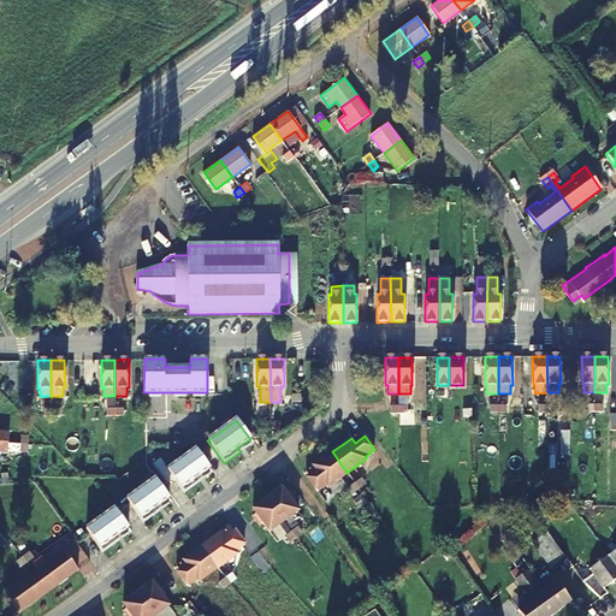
[(172,479),(183,493),(200,481),(196,478),(209,469),(195,450),(167,471),(159,460),(152,466),(165,485),(172,479)]
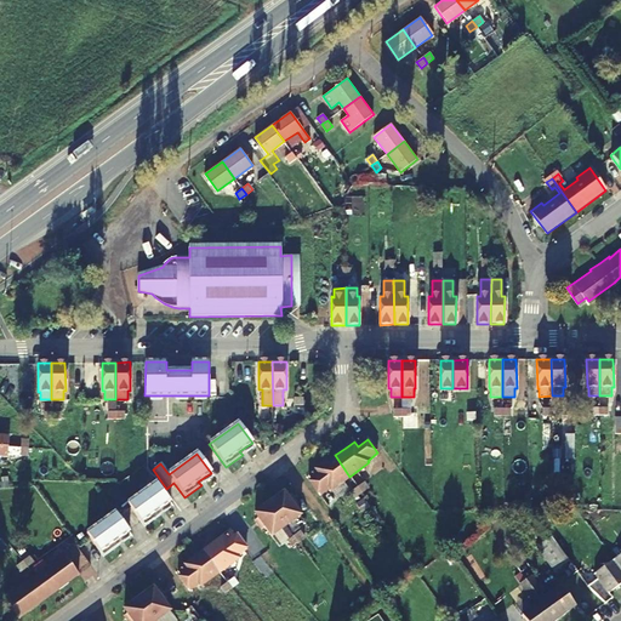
[(330,490),(349,477),(335,455),(325,462),(315,469),(319,474),(309,480),(319,495),(329,488),(330,490)]
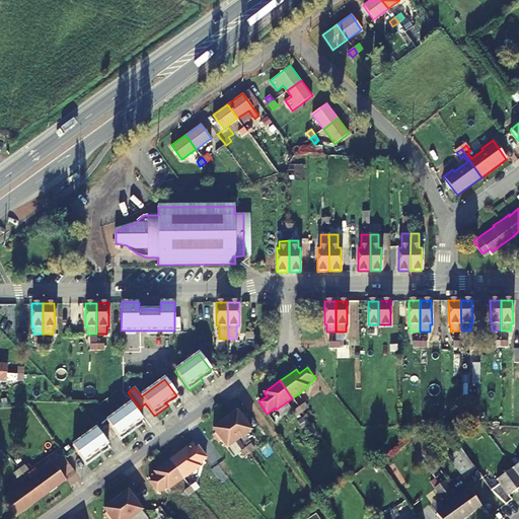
[(298,406),(302,412),(307,408),(304,402),(298,406)]
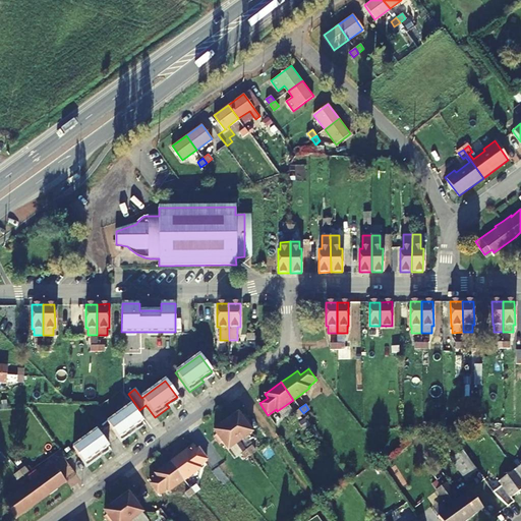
[(107,423),(120,443),(134,432),(132,429),(142,421),(130,405),(107,423)]
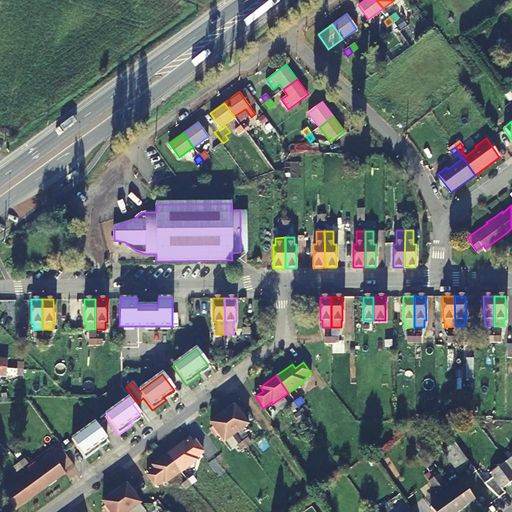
[(289,405),(292,410),(298,406),(294,401),(289,405)]
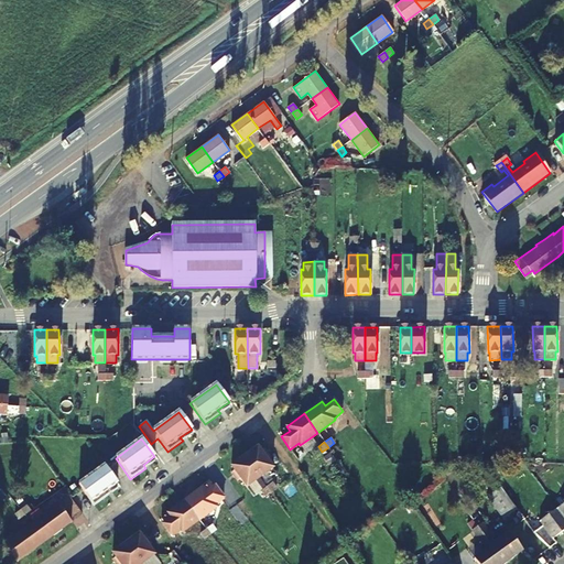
[(261,452),(258,448),(248,456),(256,467),(253,469),(259,478),(260,478),(273,469),(267,461),(270,458),(263,451),(261,452)]
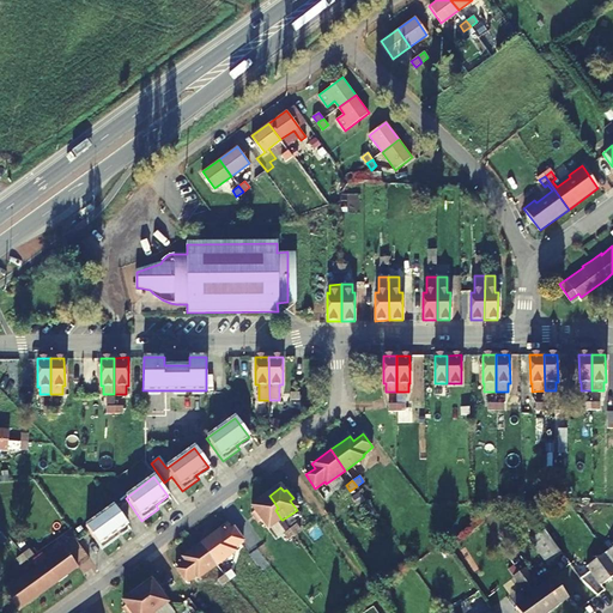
[(266,498),(252,508),(261,521),(268,530),(283,520),(281,520),(275,510),(278,508),(269,496),(266,498)]
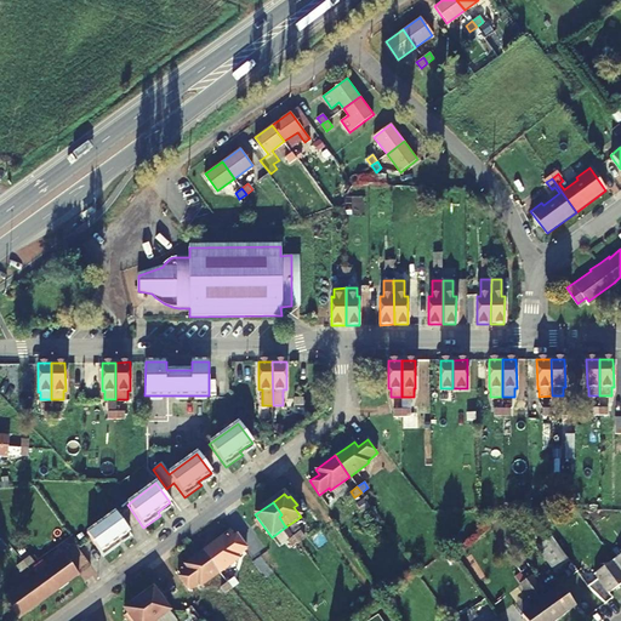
[(117,542),(129,533),(114,513),(86,535),(102,557),(119,546),(117,542)]
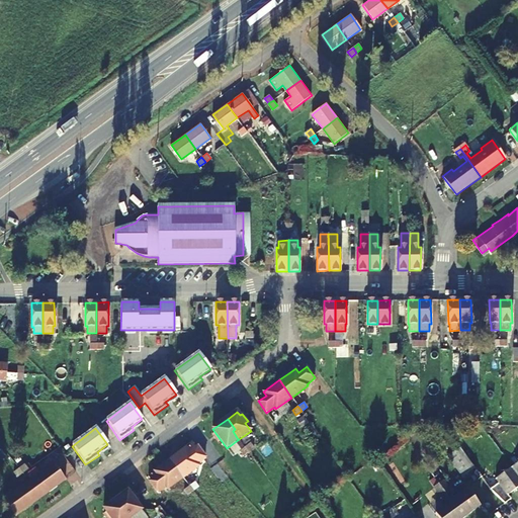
[(245,448),(249,452),(254,448),(250,443),(245,448)]
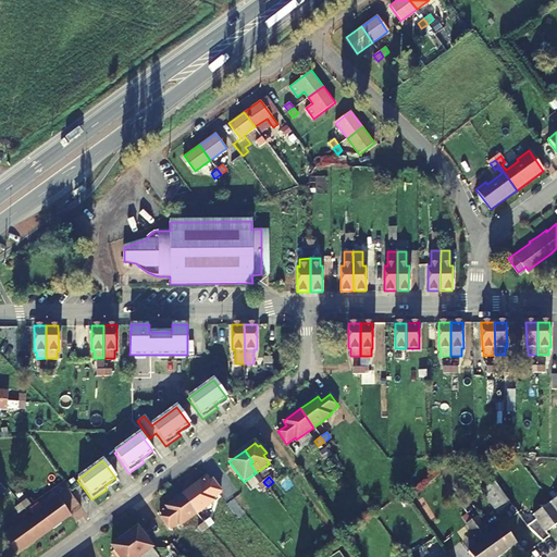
[(198,482),(190,487),(206,508),(209,505),(215,512),(223,508),(226,512),(232,509),(210,480),(201,486),(198,482)]
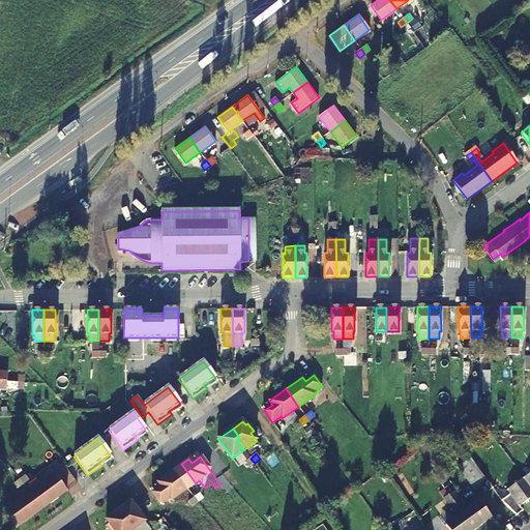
[(245,463),(249,468),(255,463),(251,459),(245,463)]
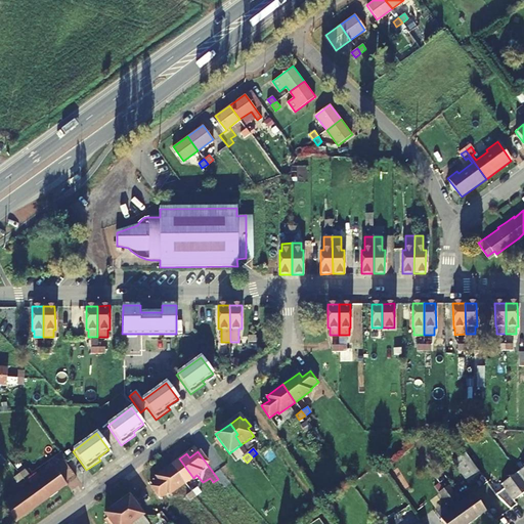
[(476,474),(463,456),(453,463),(467,480),(476,474)]
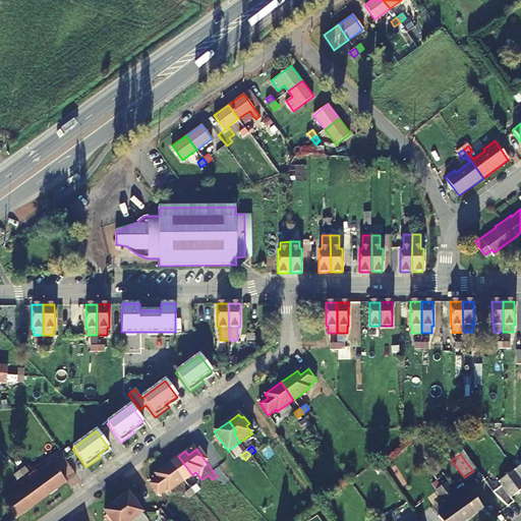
[(184,480),(184,481),(188,477),(193,483),(195,482),(199,488),(205,484),(201,479),(195,472),(192,475),(178,456),(170,462),(184,480)]
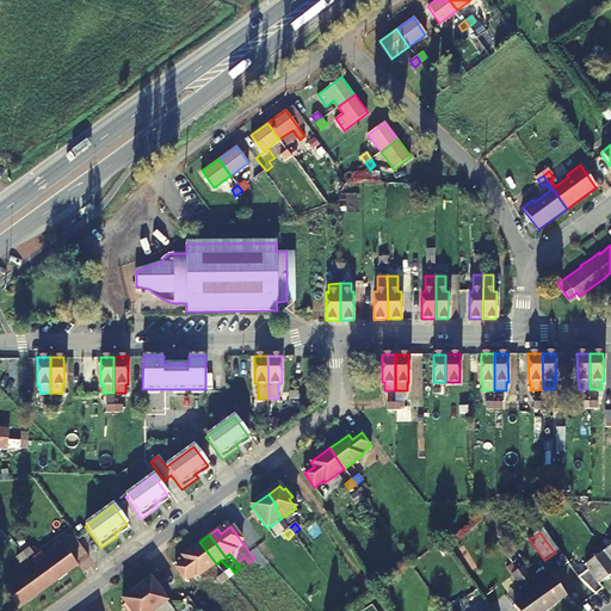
[(216,563),(199,542),(189,550),(180,556),(181,556),(174,562),(177,566),(176,567),(186,581),(195,574),(197,576),(216,563)]
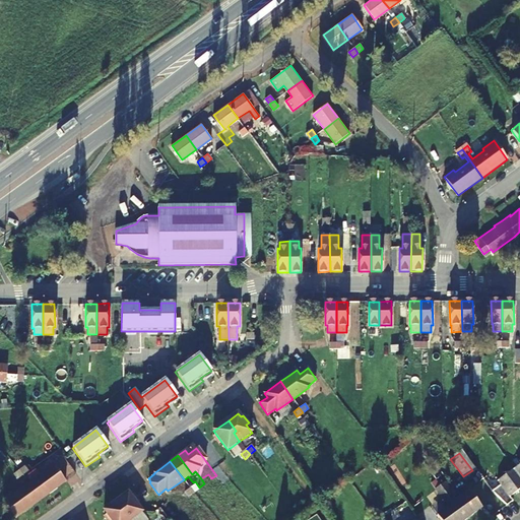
[(44,472),(28,482),(41,500),(65,481),(52,464),(43,470),(44,472)]
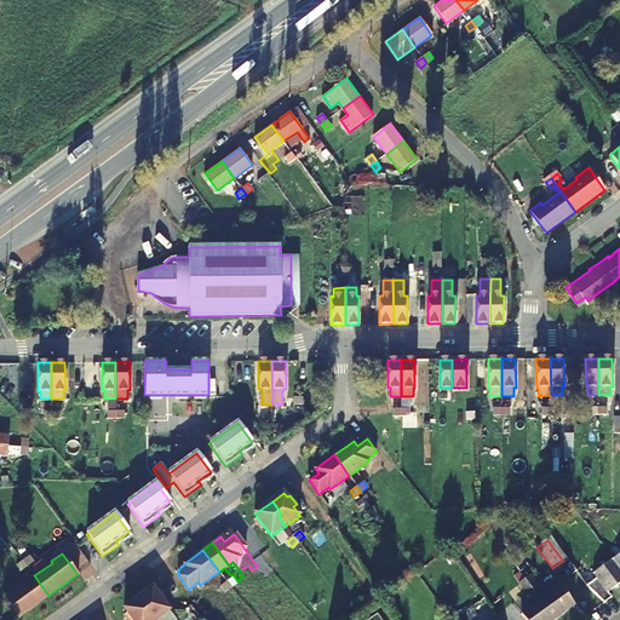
[(27,566),(33,561),(29,555),(22,560),(27,566)]
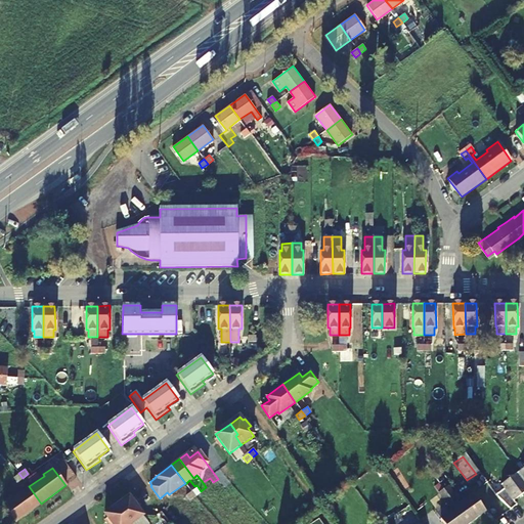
[(494,494),(511,509),(516,505),(513,499),(523,491),(523,482),(517,472),(500,484),(504,488),(494,494)]
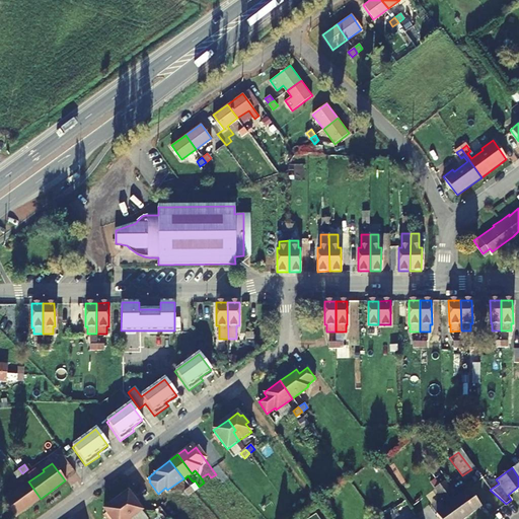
[(17,477),(22,473),(18,468),(13,472),(17,477)]
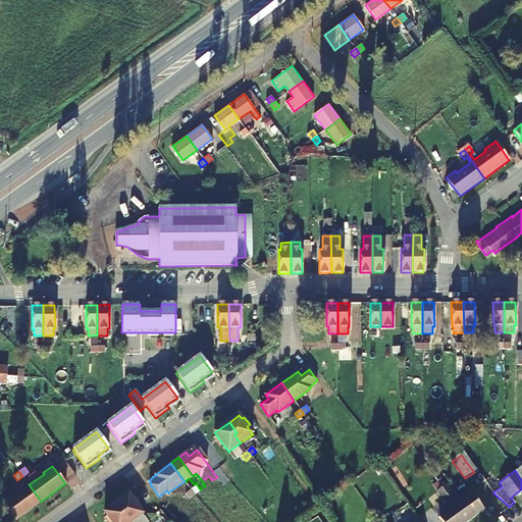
[(11,494),(2,502),(16,520),(41,502),(29,484),(13,497),(11,494)]
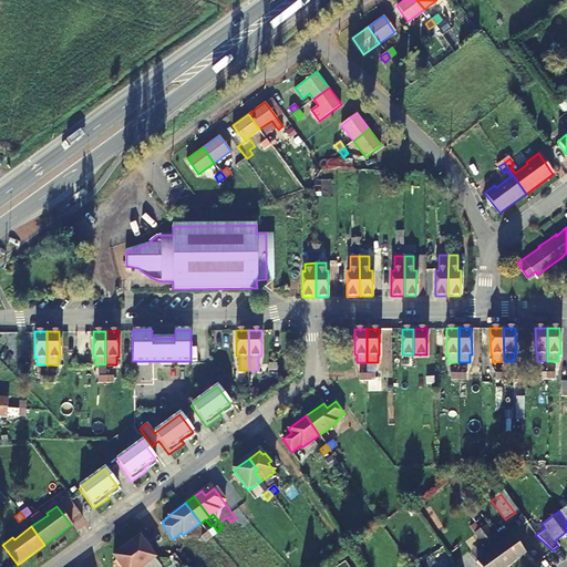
[(480,529),(490,544),(494,540),(484,526),(480,529)]
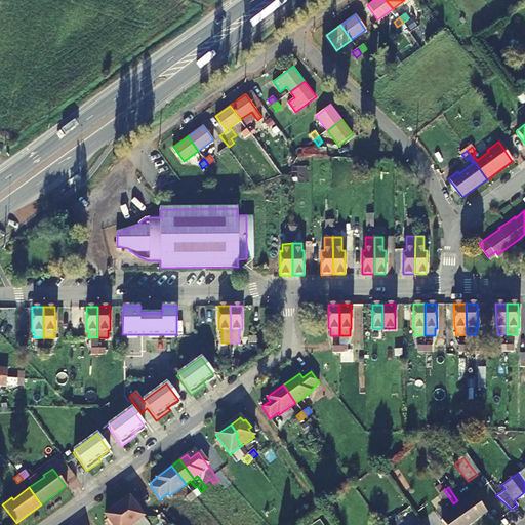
[(192,492),(196,497),(201,493),(197,488),(192,492)]
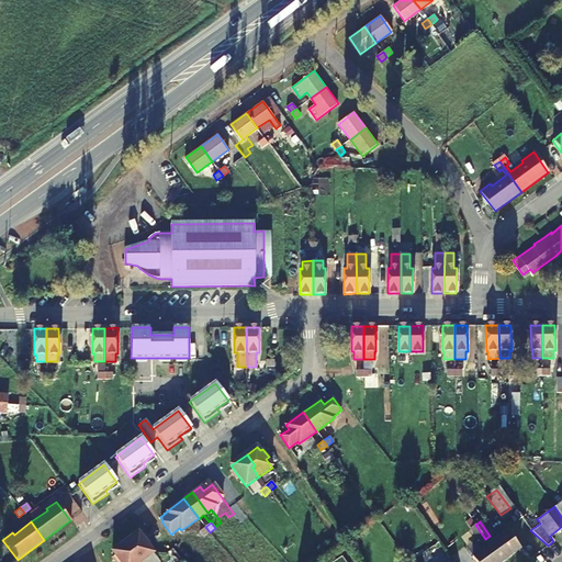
[(480,542),(485,539),(475,525),(470,529),(480,542)]
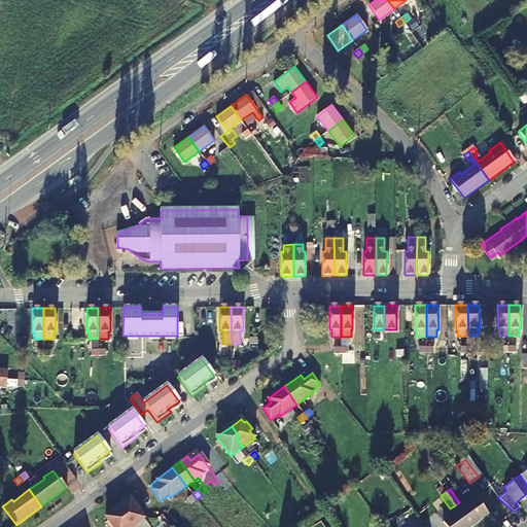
[(187,498),(190,503),(197,499),(192,494),(187,498)]
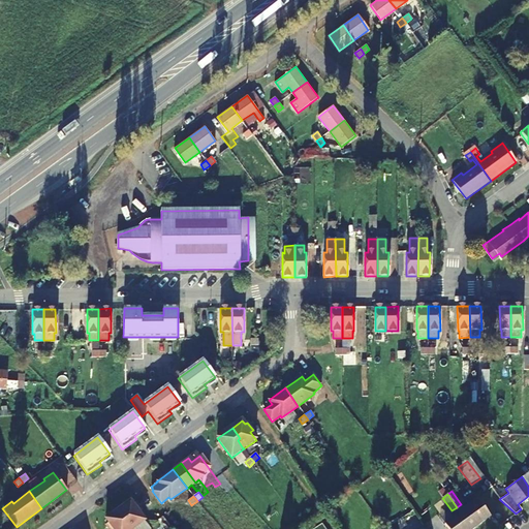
[(460,512),(472,528),(473,528),(490,518),(476,500),(460,512)]
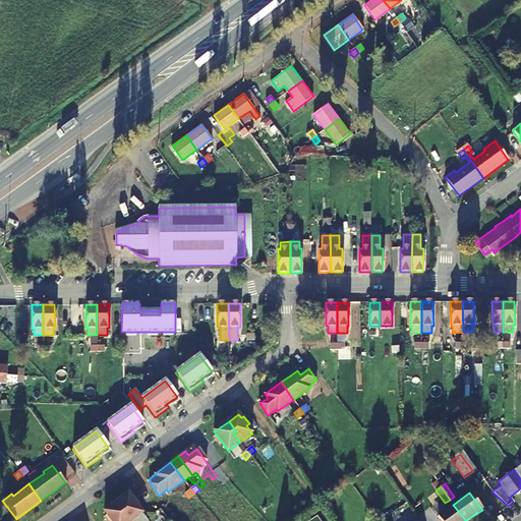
[(128,495),(118,501),(126,512),(123,514),(128,520),(131,520),(142,514),(136,506),(138,504),(133,496),(130,498),(128,495)]
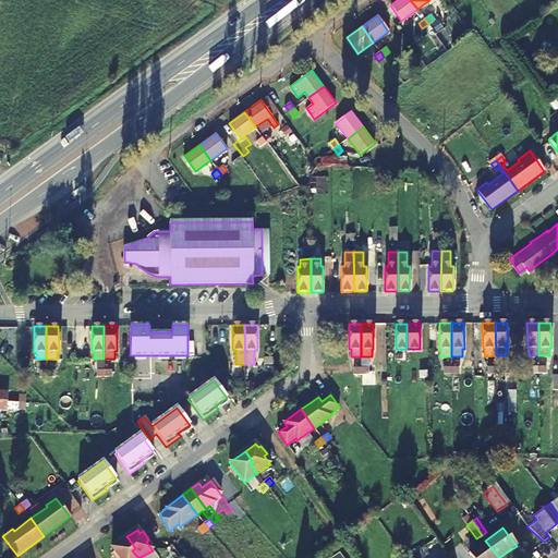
[(124,538),(111,548),(118,557),(137,557),(132,550),(135,548),(126,536),(124,538)]
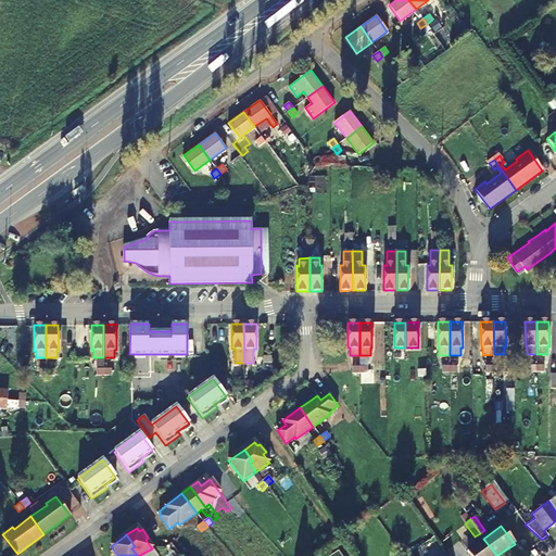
[(496,555),(483,539),(466,551),(469,555),(496,555)]
